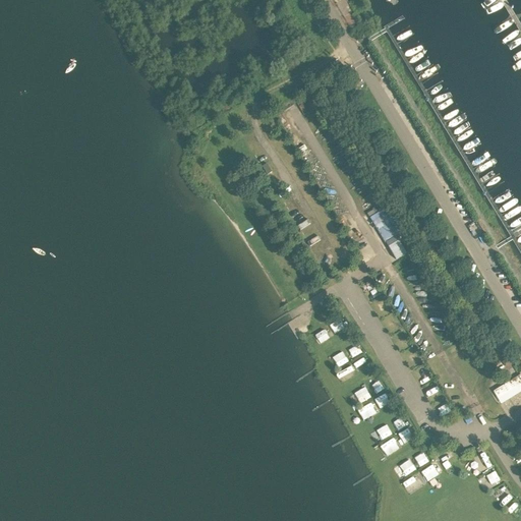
[(344,69),(344,68),(340,63),(336,65),(340,71),(344,69)]
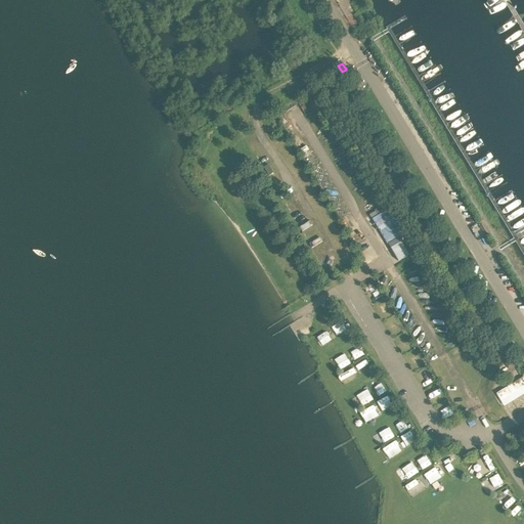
[(373,218),(396,262),(408,255),(398,237),(403,234),(389,209),(373,218)]
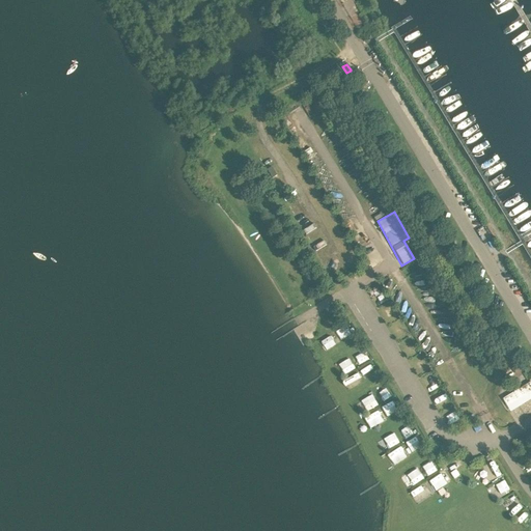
[(300,316),(299,315),(294,318),(271,333),(272,334),(294,320),(300,316)]
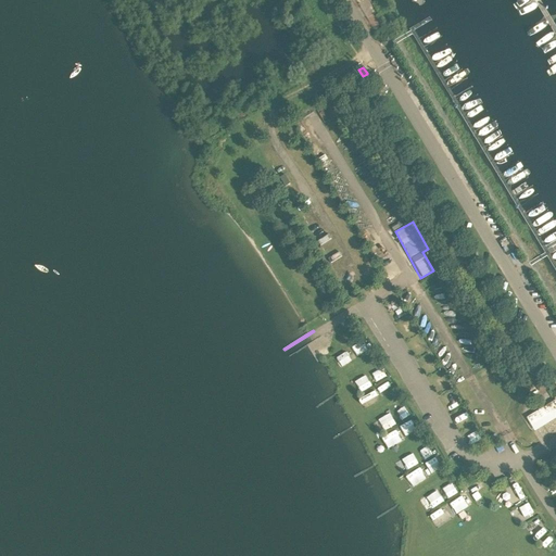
[(318,339),(318,338),(311,342),(289,356),(289,357),(307,346),(318,339)]
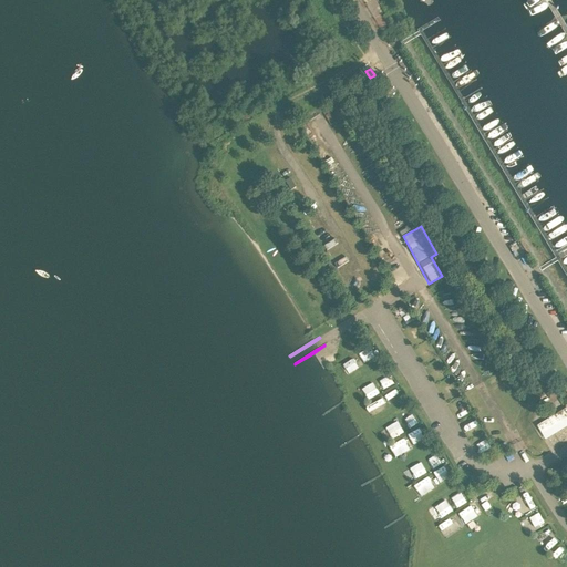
[(428,348),(419,352),(422,360),(431,356),(428,348)]
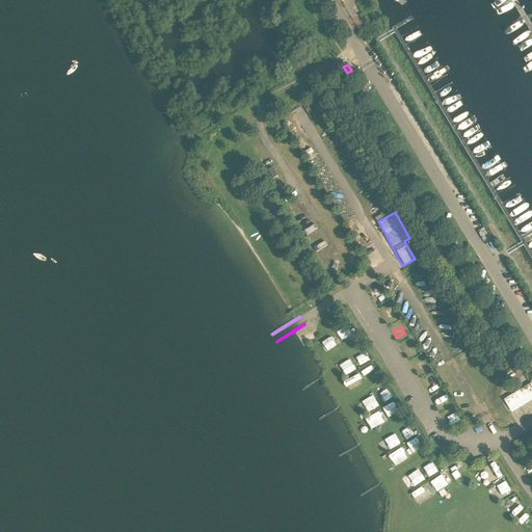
[(320,340),(325,351),(335,347),(329,337),(320,340)]
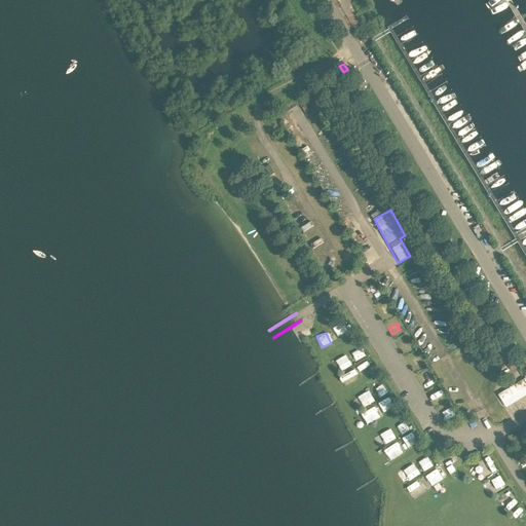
[(525,387),(525,377),(498,396),(502,403),(525,387)]
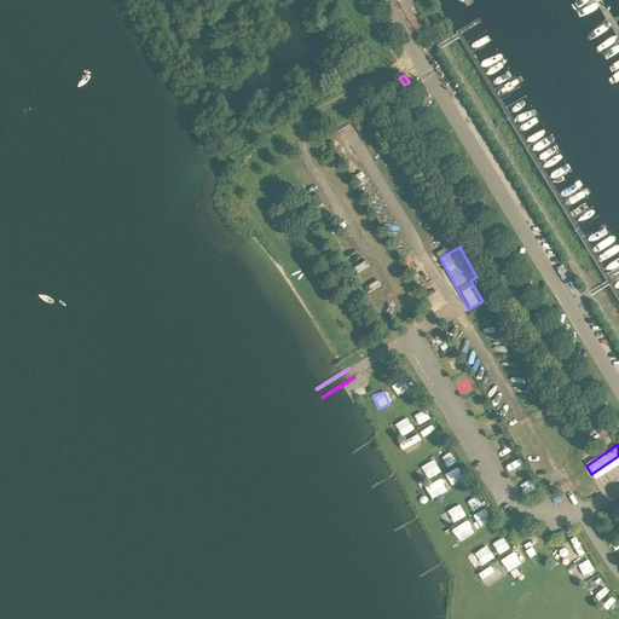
[(515,478),(526,469),(515,453),(503,461),(515,478)]
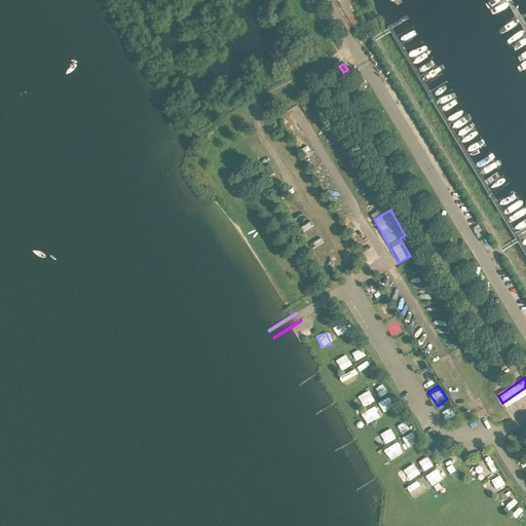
[(369,391),(354,401),(361,410),(374,401),(369,391)]
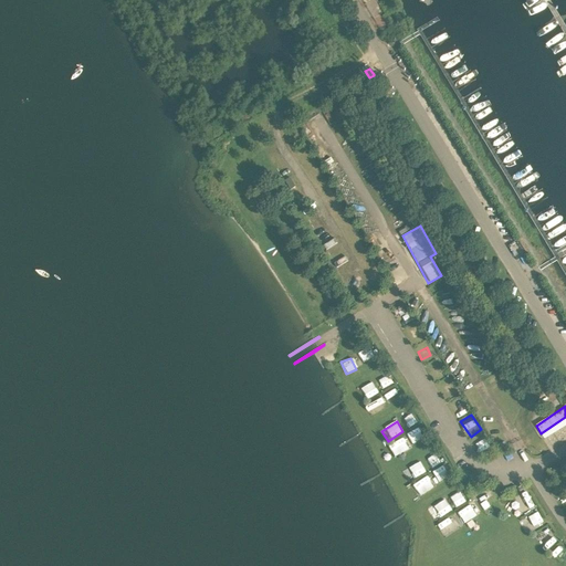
[(402,438),(388,447),(396,458),(409,449),(402,438)]
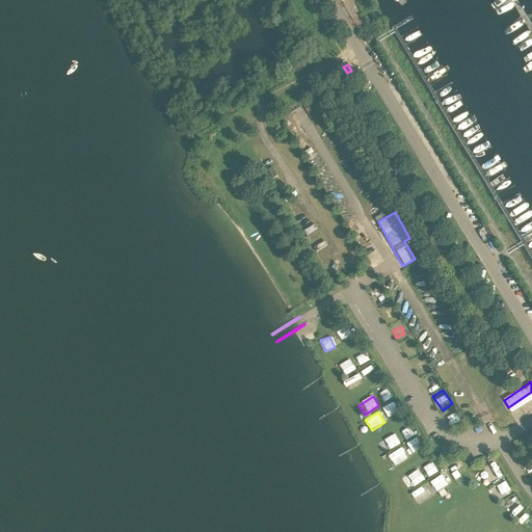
[(407,445),(414,453),(423,447),(417,439),(407,445)]
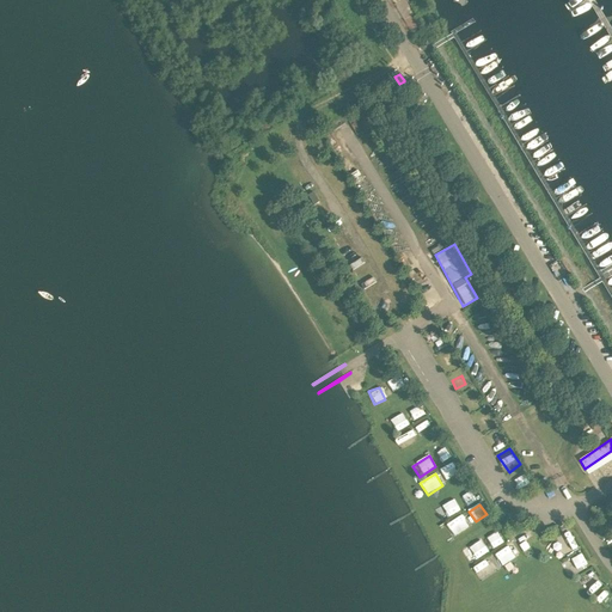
[(450,522),(457,534),(470,526),(461,514),(450,522)]
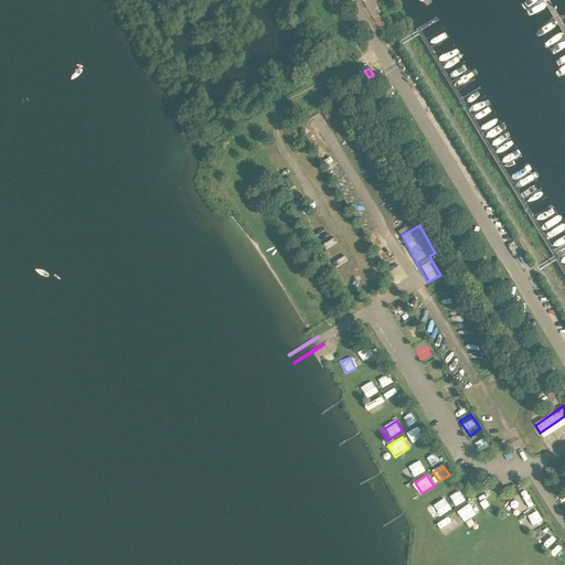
[(457,494),(450,499),(455,507),(462,502),(457,494)]
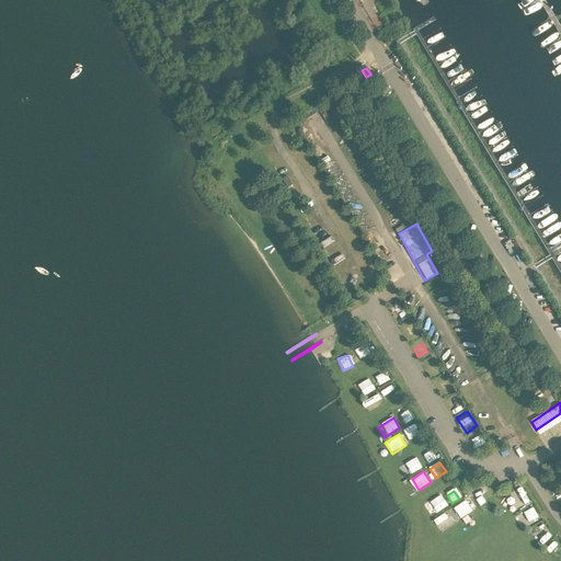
[(471,511),(466,500),(454,506),(459,517),(471,511)]
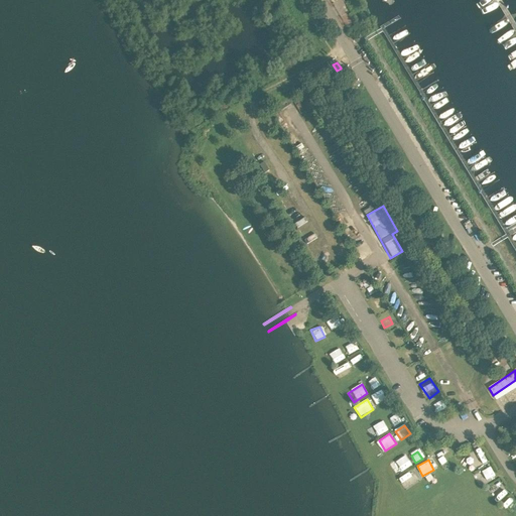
[(490,467),(479,473),(485,484),(496,478),(490,467)]
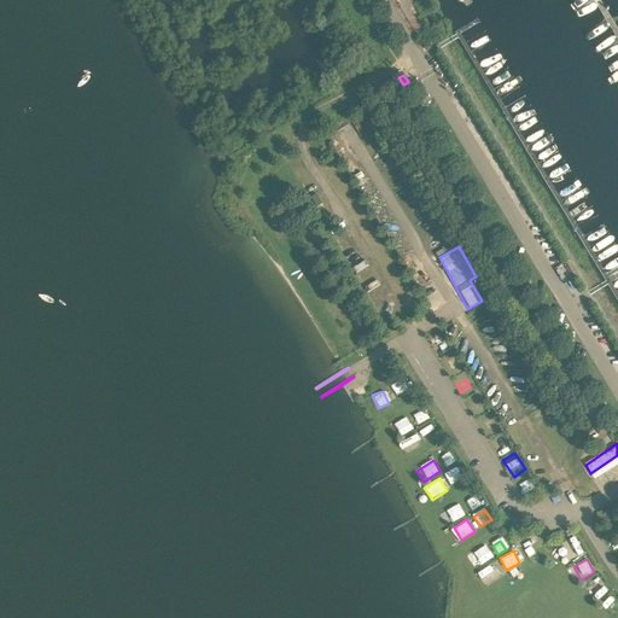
[(485,587),(501,576),(493,563),(477,573),(485,587)]
